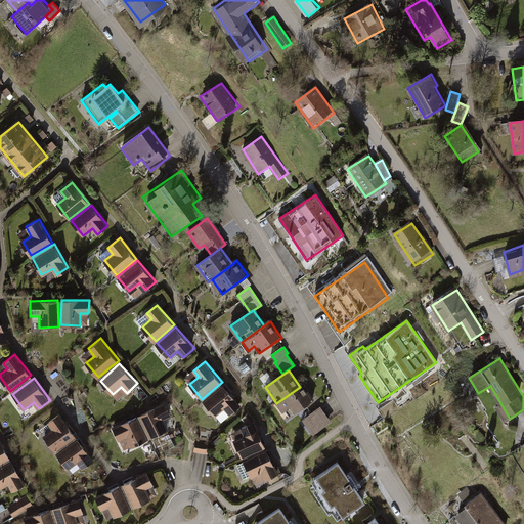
[(223,383),(204,400),(217,416),(226,407),(231,413),(242,404),(223,383)]
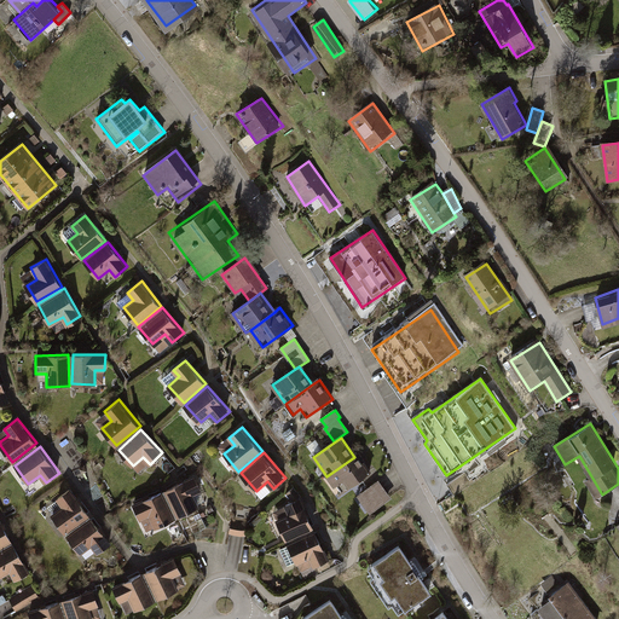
[(343,476),(351,486),(370,472),(358,455),(354,457),(327,476),(333,485),(343,476)]
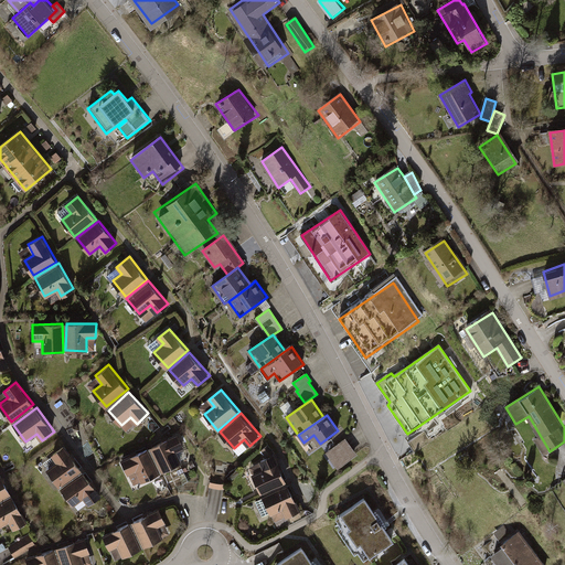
[(179,434),(152,447),(163,470),(182,461),(177,451),(184,447),(179,434)]
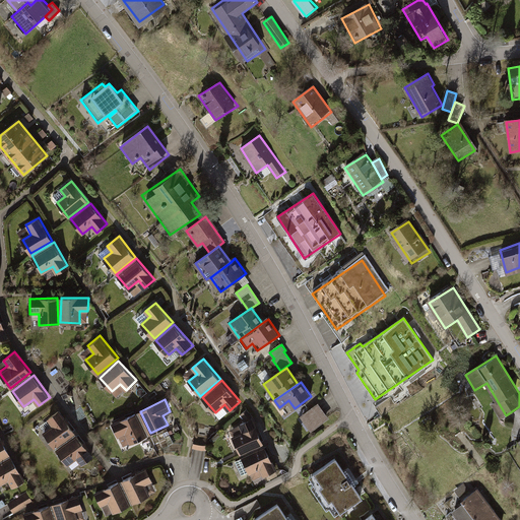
[(319,404),(301,418),(311,434),(330,419),(319,404)]
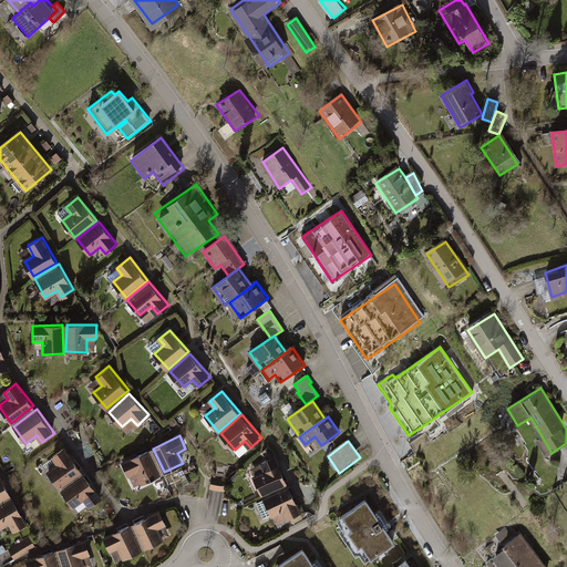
[(83,472),(64,449),(51,459),(57,465),(48,473),(60,490),(83,472)]
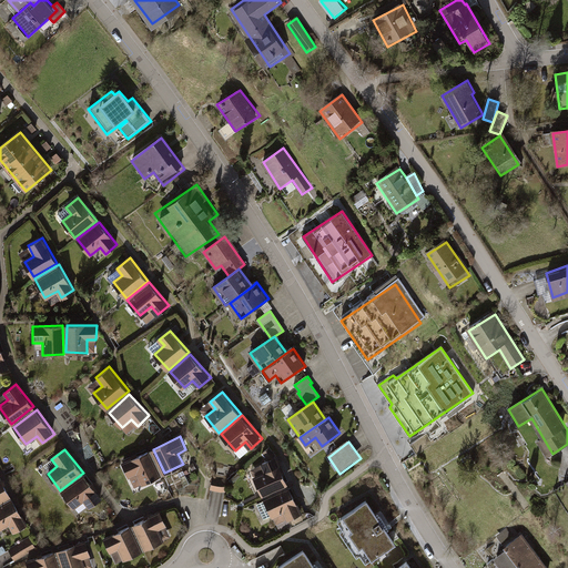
[(150,452),(124,463),(131,477),(140,474),(144,484),(161,476),(150,452)]
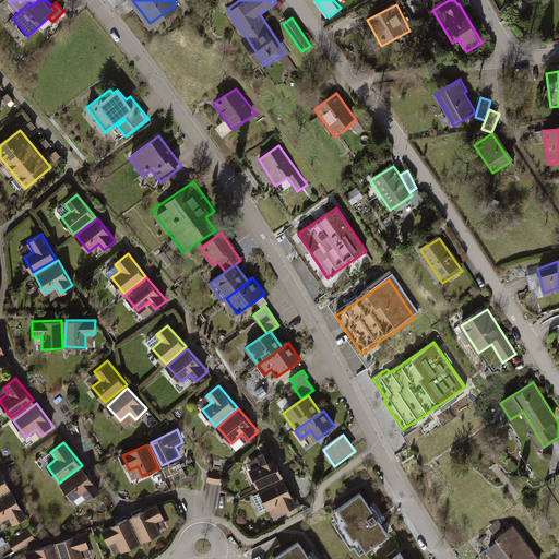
[(261,464),(250,470),(259,487),(284,476),(272,449),(258,455),(261,464)]
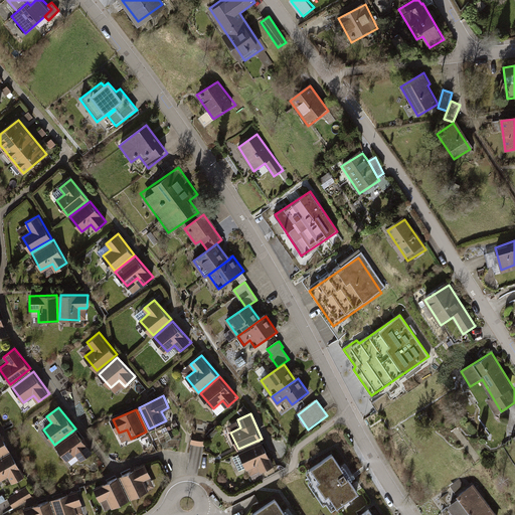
[(0,458),(11,453),(0,431),(0,458)]
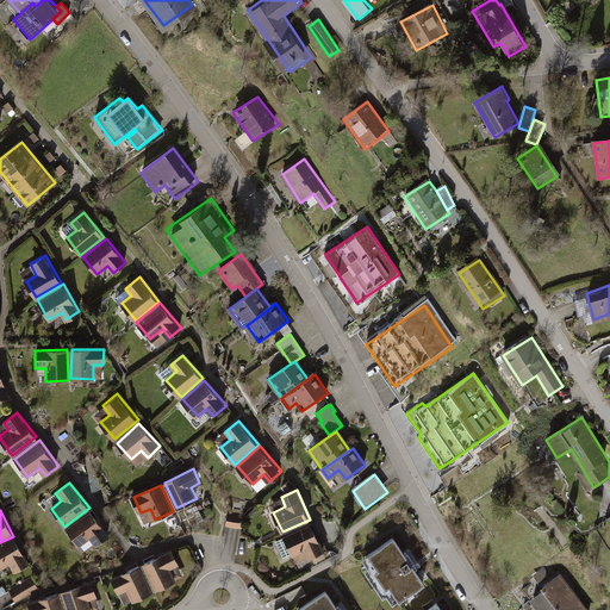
[(89,510),(64,529),(79,548),(89,540),(95,547),(95,546),(109,536),(89,510)]
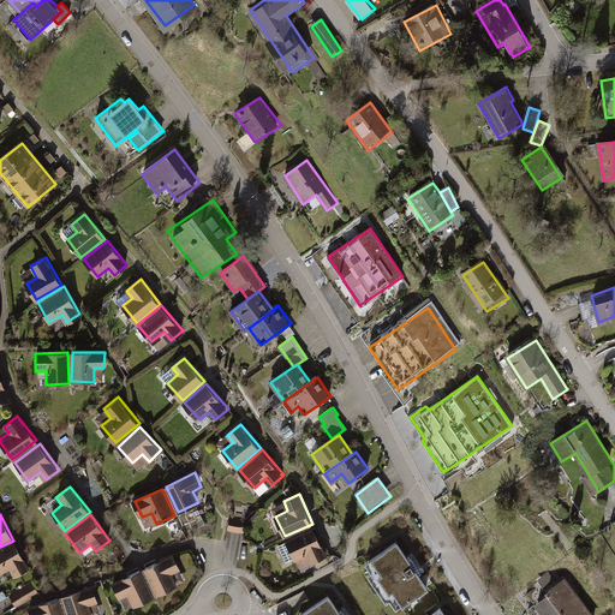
[(246,521),(231,519),(230,531),(245,532),(246,521)]
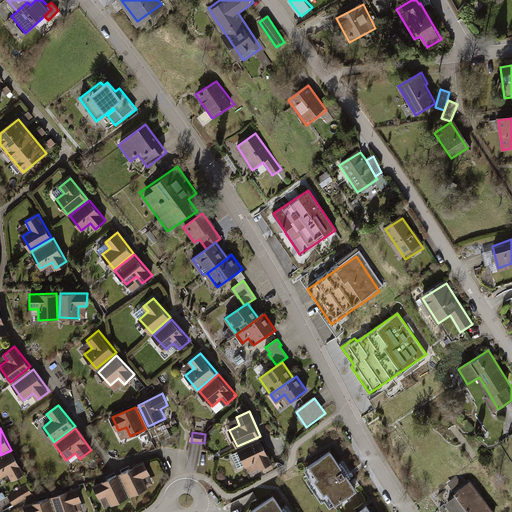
[(262,439),(239,451),(248,468),(258,463),(262,470),(274,464),(262,439)]
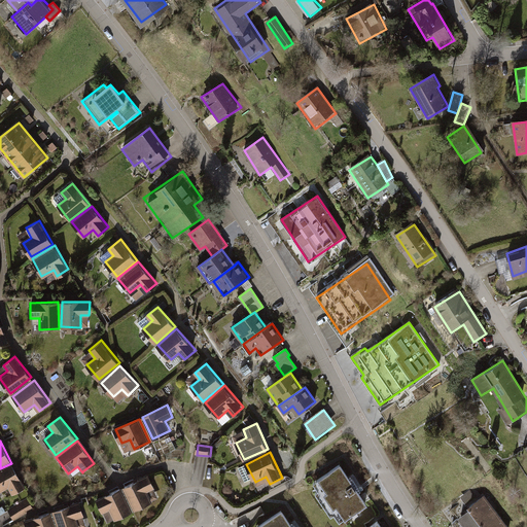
[(11,465),(0,470),(0,493),(9,489),(13,496),(26,489),(11,465)]
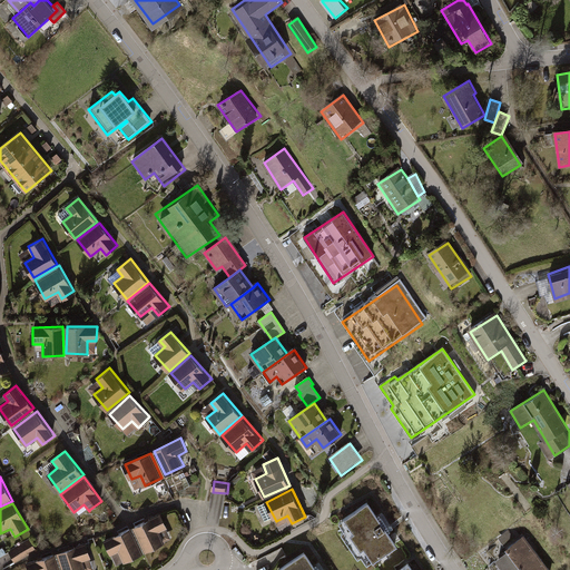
[(399,551),(369,508),(342,526),(372,569),(399,551)]
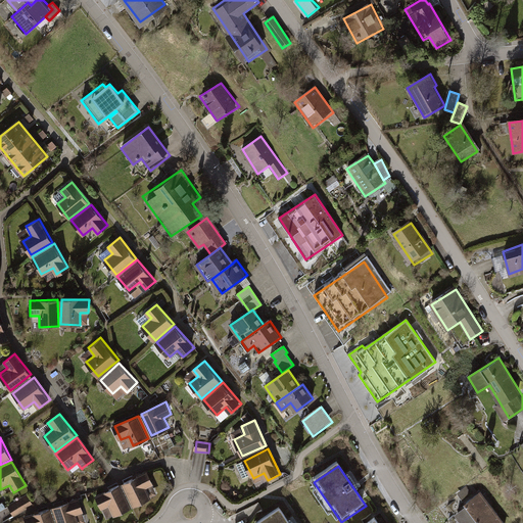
[(219,482),(220,470),(207,468),(206,480),(219,482)]
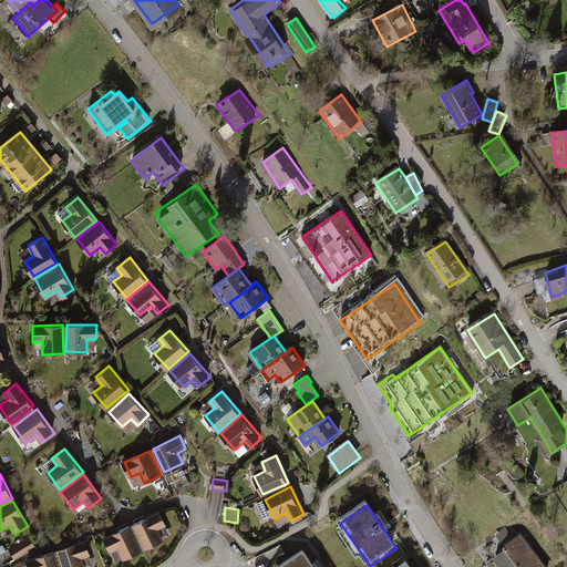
[(161,512),(134,524),(144,547),(163,539),(158,528),(166,526),(161,512)]
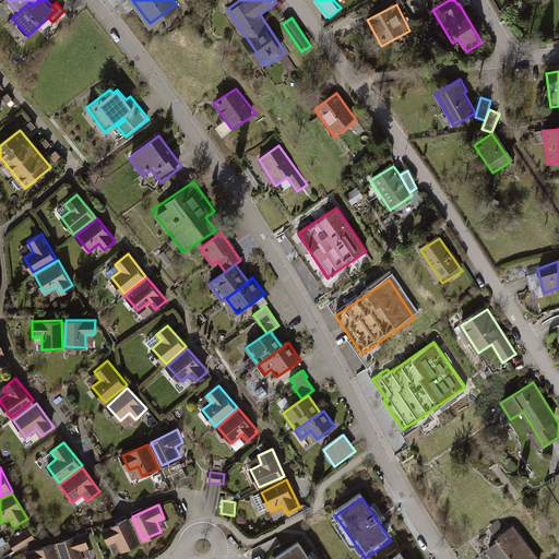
[(128,516),(103,528),(108,540),(117,536),(123,549),(140,543),(128,516)]
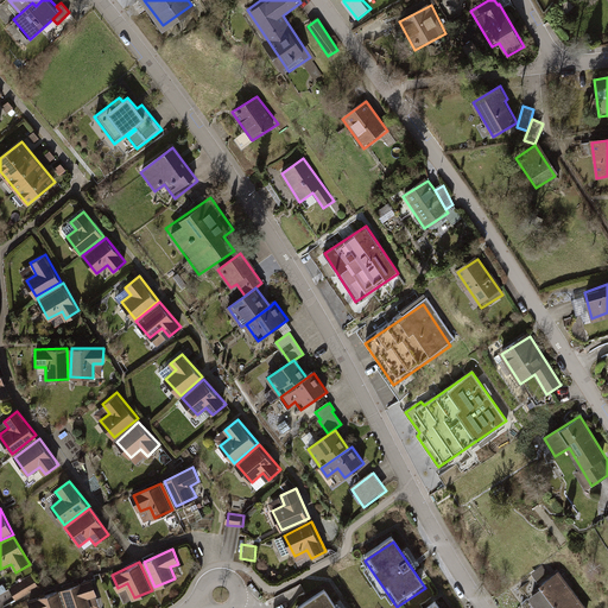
[(31,576),(10,589),(13,594),(17,601),(39,588),(31,576)]
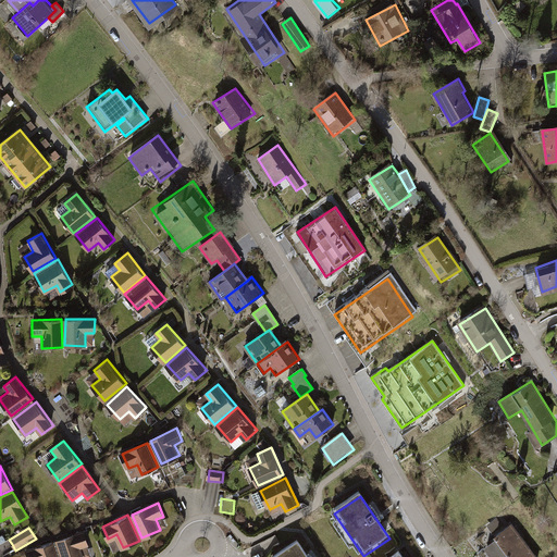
[(84,530),(57,539),(63,556),(83,556),(84,556),(81,545),(88,543),(84,530)]
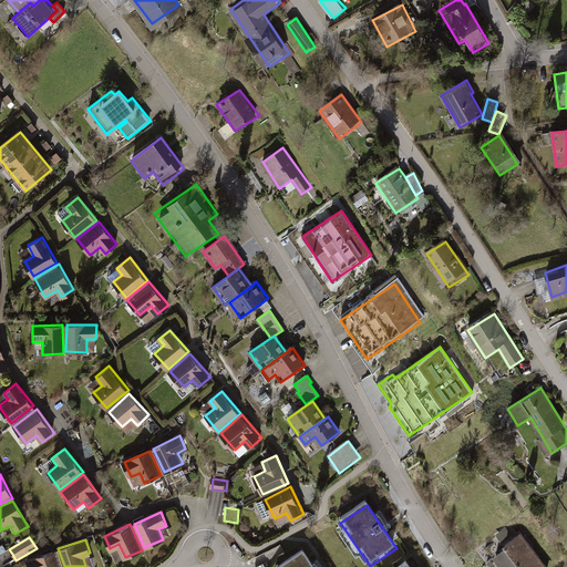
[(519,540),(485,566),(521,566),(534,558),(519,540)]
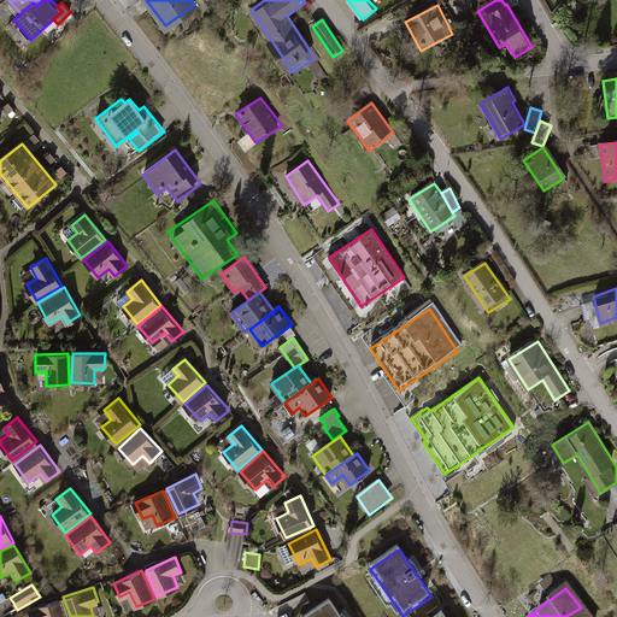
[(64,616),(58,599),(29,610),(31,616),(64,616)]
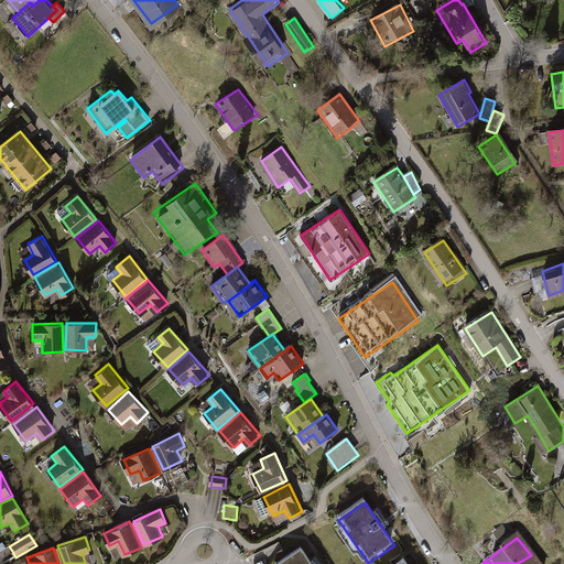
[(310,563),(302,553),(284,563),(310,563)]
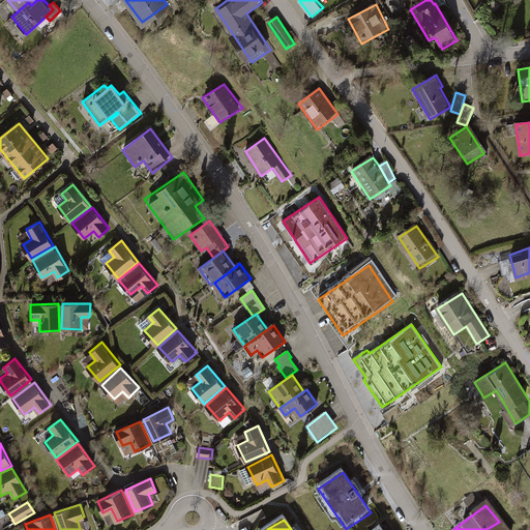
All buildings are outlined.
